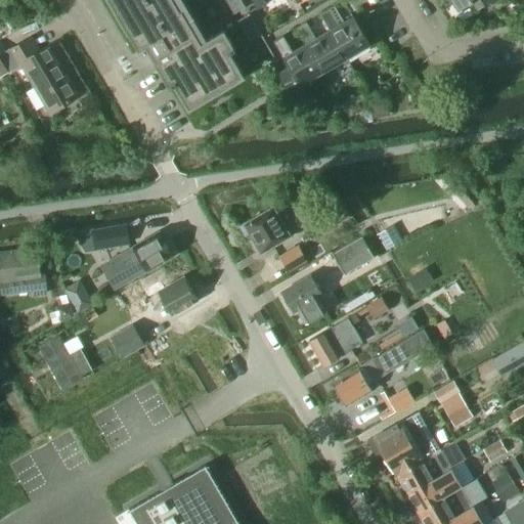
[(121,0),(126,6),(117,12),(124,24),(133,18),(141,33),(132,38),(139,50),(146,46),(155,61),(159,68),(170,87),(170,88),(175,85),(183,97),(193,91),(200,101),(233,82),(227,71),(238,64),(230,51),(235,48),(224,29),(206,39),(201,42),(181,9),(180,10),(174,0),(121,0)]
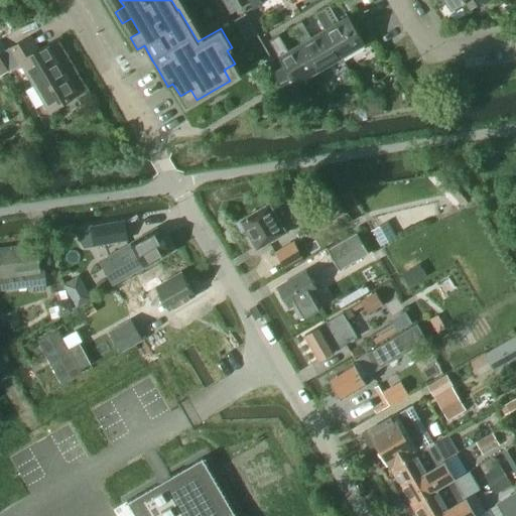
[(259,0),(250,0),(248,1),(253,10),(254,10),(262,5),(259,0)]
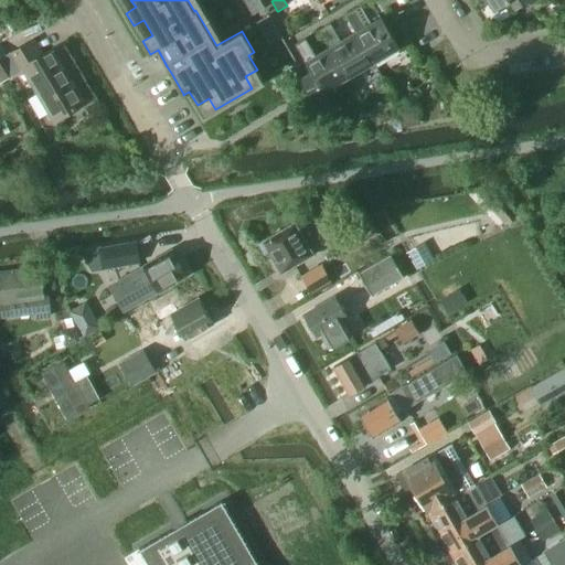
[(486,0),(492,11),(509,2),(514,11),(530,1),(529,0),(486,0)]
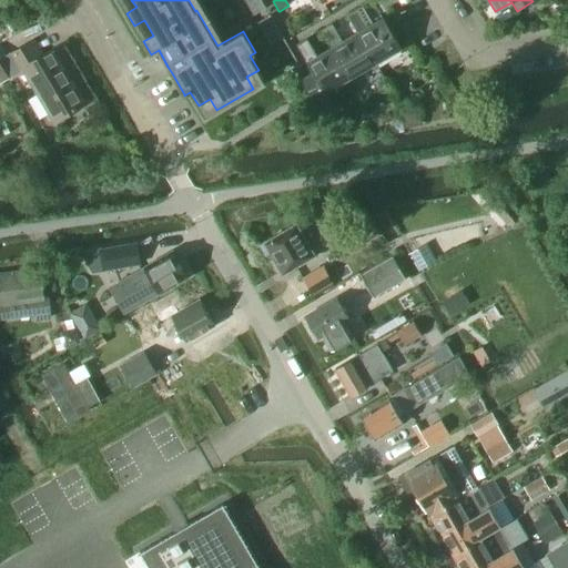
[(346,16),(357,33),(358,32),(376,63),(402,49),(384,18),(368,28),(357,10),(346,16)]
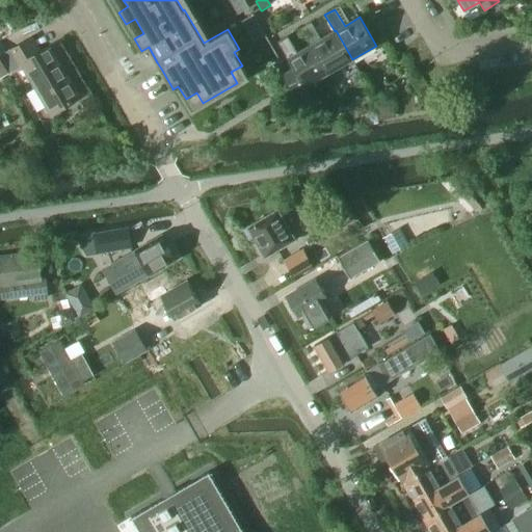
[(239,18),(249,33),(261,26),(251,10),(239,18)]
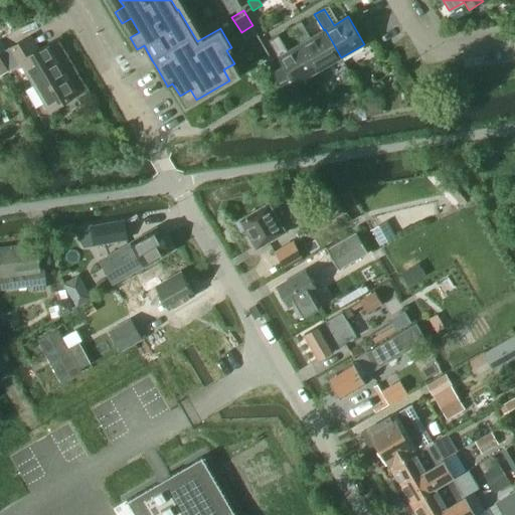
[(292,27),(302,43),(318,71),(341,57),(325,29),(324,30),(310,38),(301,22),(292,27)]
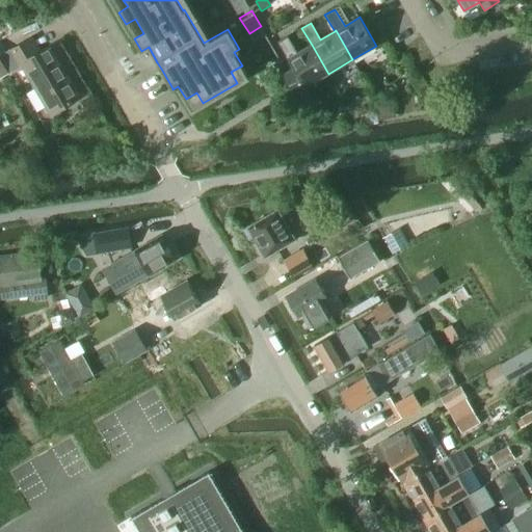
[(312,45),(297,53),(287,36),(277,43),(288,59),(293,69),(278,77),(295,104),(310,96),(306,87),(328,74),(312,45)]
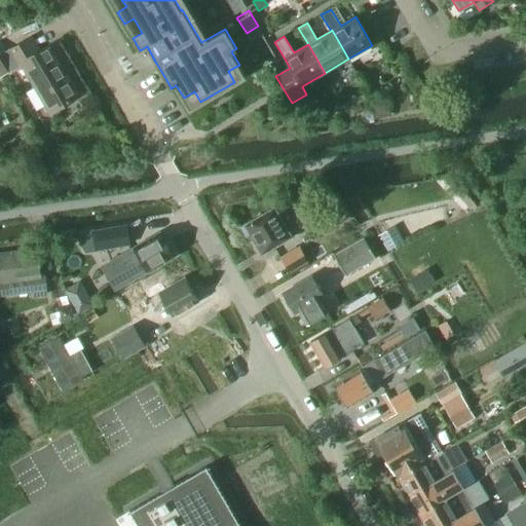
[(31,37),(8,50),(16,65),(16,66),(22,63),(50,112),(78,96),(48,45),(39,50),(31,37)]
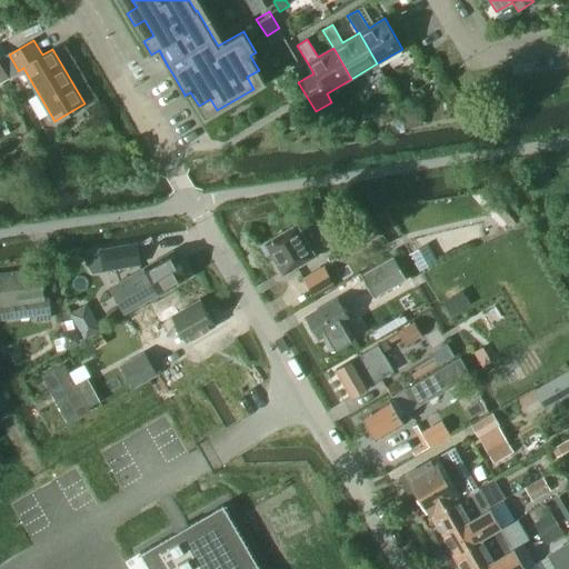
[(0,60),(0,71),(3,79),(8,76),(13,72),(18,70),(9,55),(2,59),(0,60)]
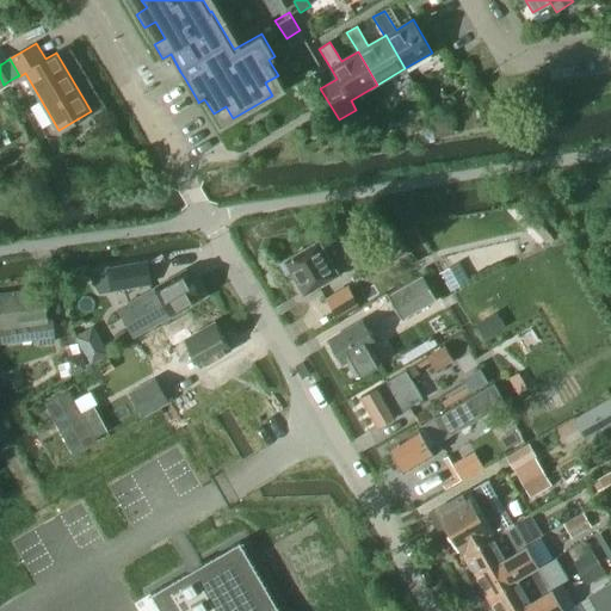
[(452,122),(433,125),(436,136),(454,134),(452,122)]
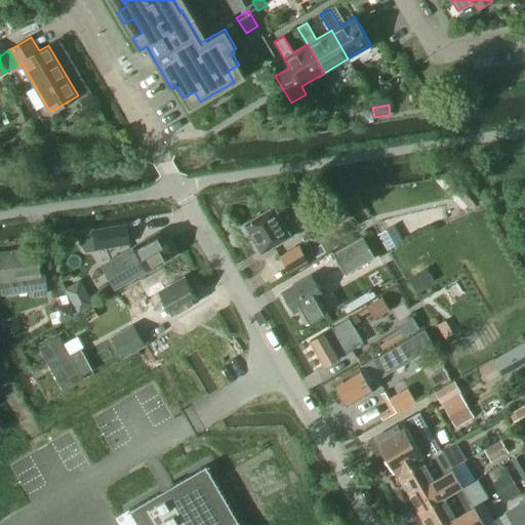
[(461,185),(453,192),(469,208),(476,201),(461,185)]
